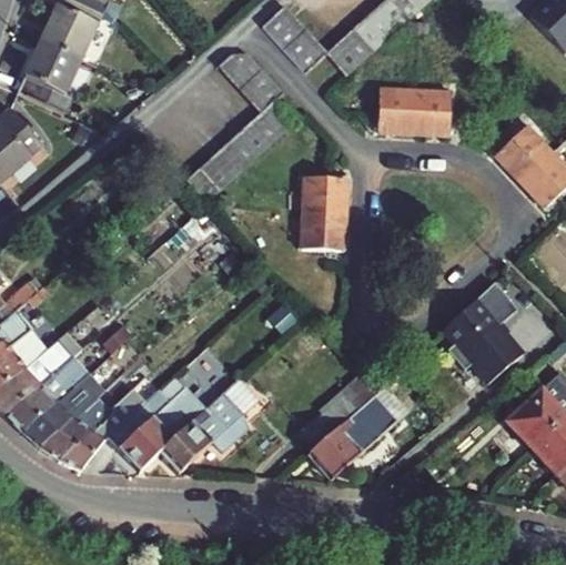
[(104,8),(88,0),(61,0),(60,3),(42,39),(81,57),(104,8)]
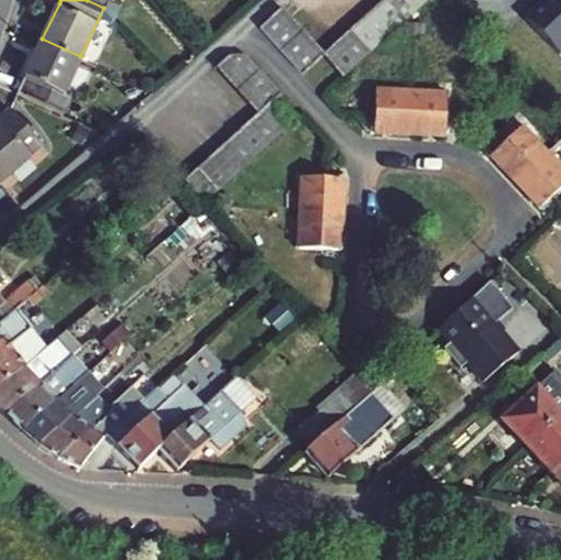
[(123,3),(116,0),(107,0),(103,8),(119,14),(123,3)]
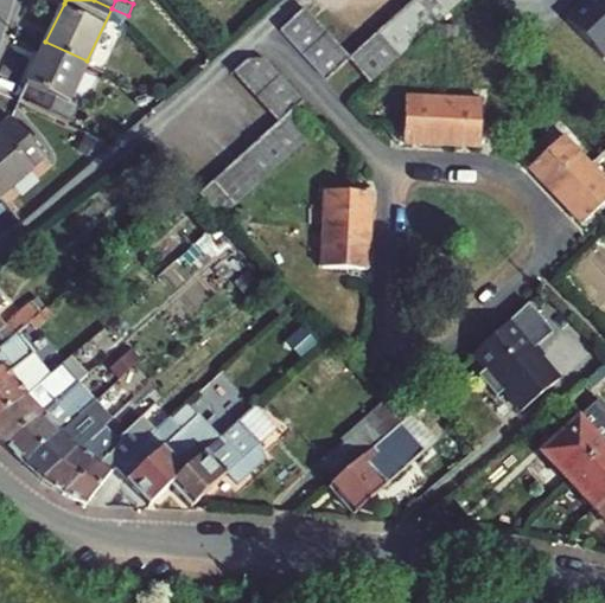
[(440,18),(424,0),(412,0),(406,6),(427,30),(440,18)]
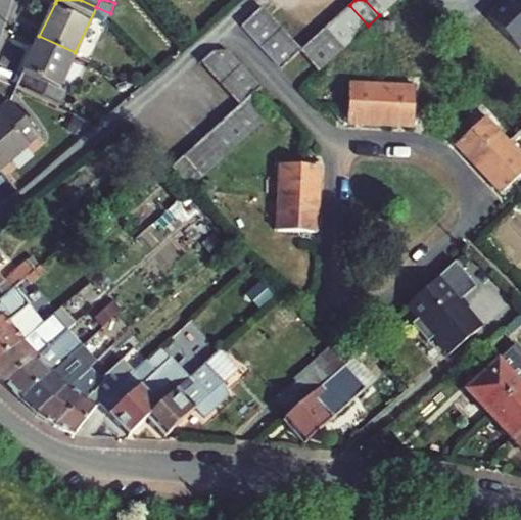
[(390,5),(386,0),(365,0),(379,15),(390,5)]
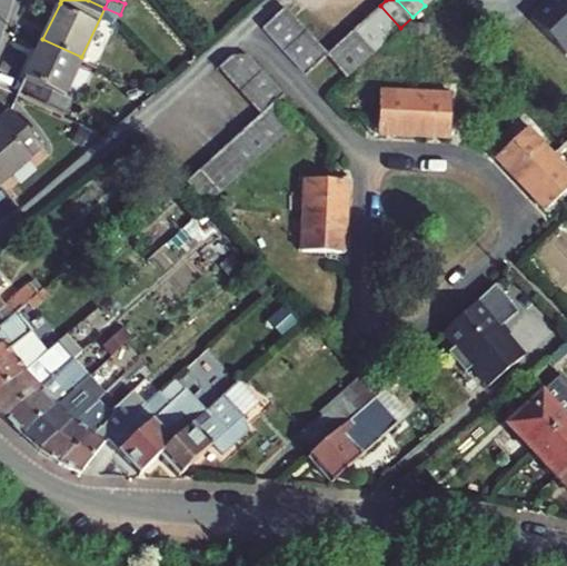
[(545,0),(531,13),(566,50),(566,0),(545,0)]
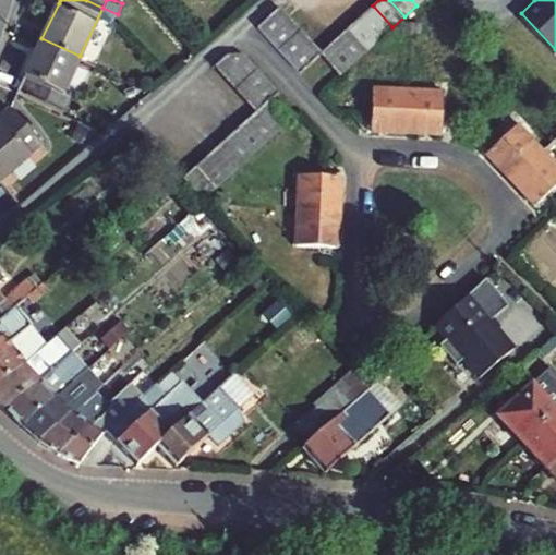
[(292,15),(282,4),(261,24),(270,35),(292,15)]
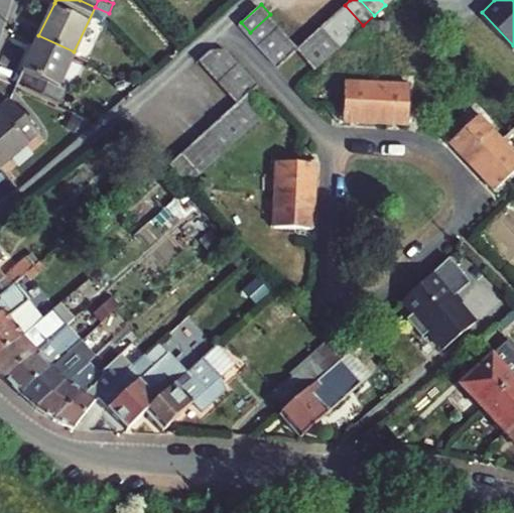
[(363,25),(345,5),(333,15),(352,35),(363,25)]
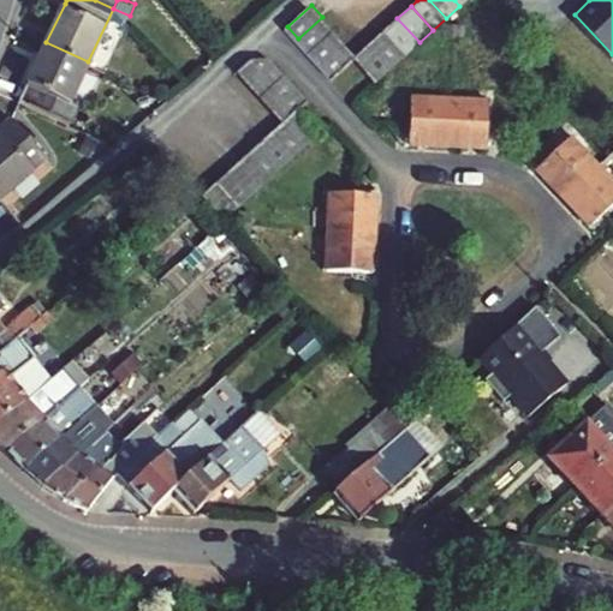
[(334,30),(322,17),(298,39),(310,52),(334,30)]
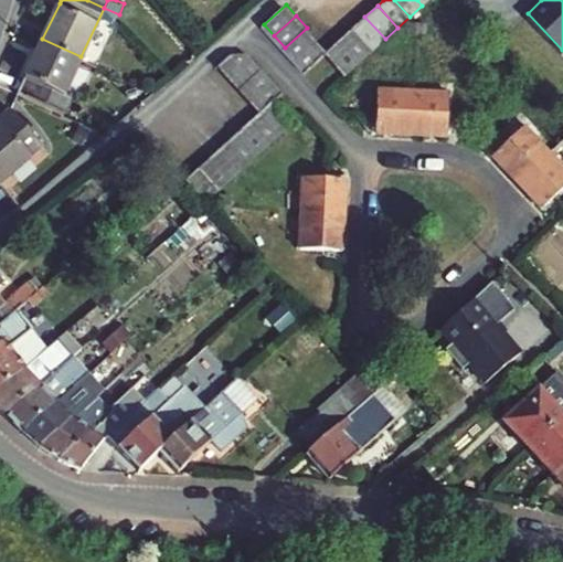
[(385,39),(364,17),(352,28),(372,51),(385,39)]
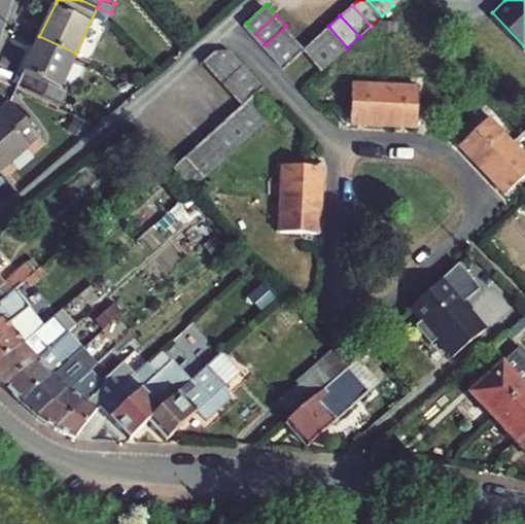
[(390,30),(390,19),(382,18),(382,30),(390,30)]
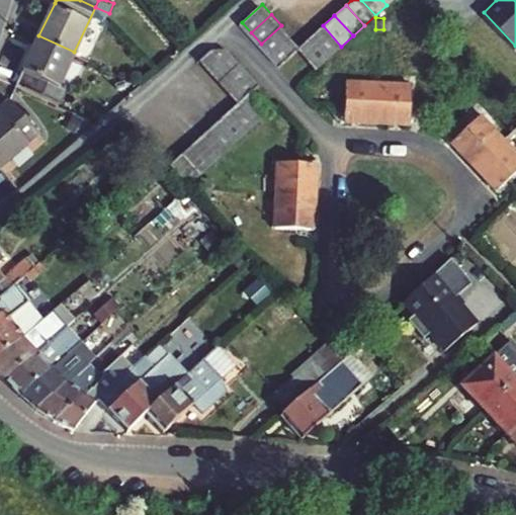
[(383,18),(383,29),(392,29),(393,18),(383,18)]
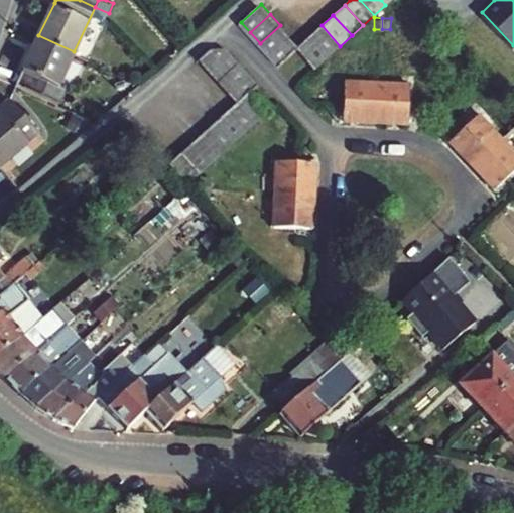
[(289,35),(280,25),(260,43),(269,53),(289,35)]
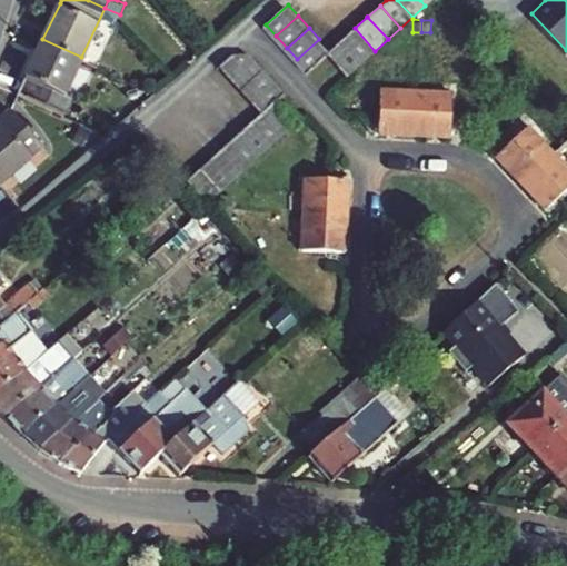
[(375,51),(355,28),(342,39),(362,62),(375,51)]
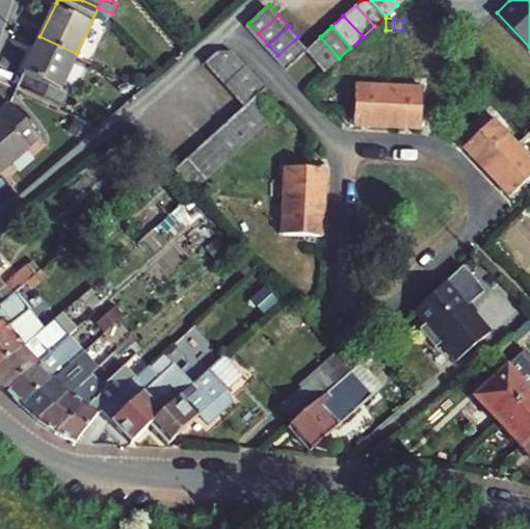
[(76,53),(40,36),(16,86),(59,107),(68,89),(60,85),(76,53)]
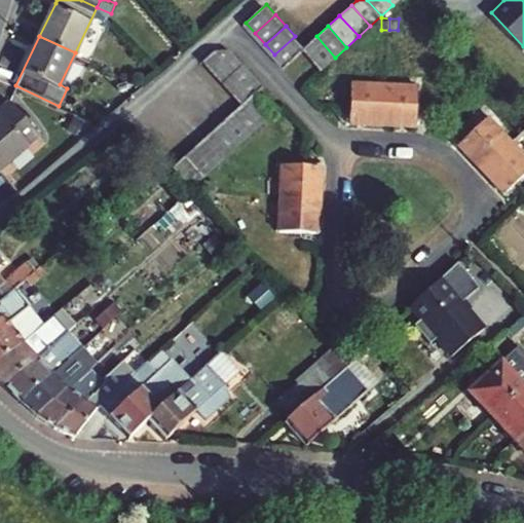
[(305,47),(295,36),(274,54),(285,67),(305,48),(305,47)]
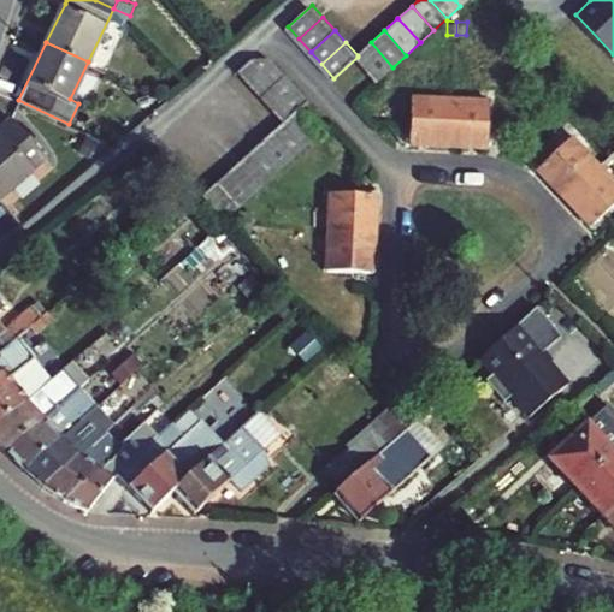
[(393,67),(371,42),(358,55),(358,57),(379,79),(393,67)]
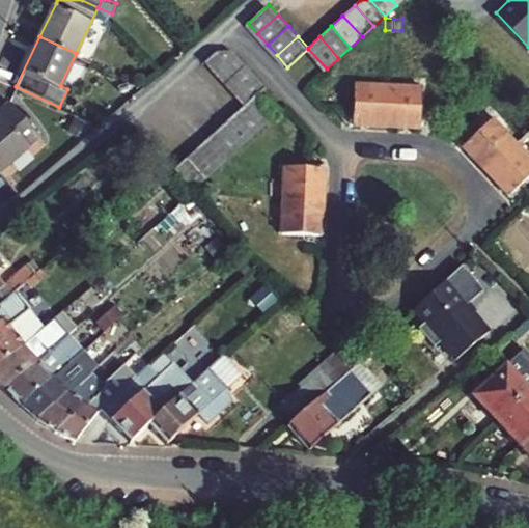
[(206,60),(217,71),(237,52),(233,48),(219,49),(206,60)]
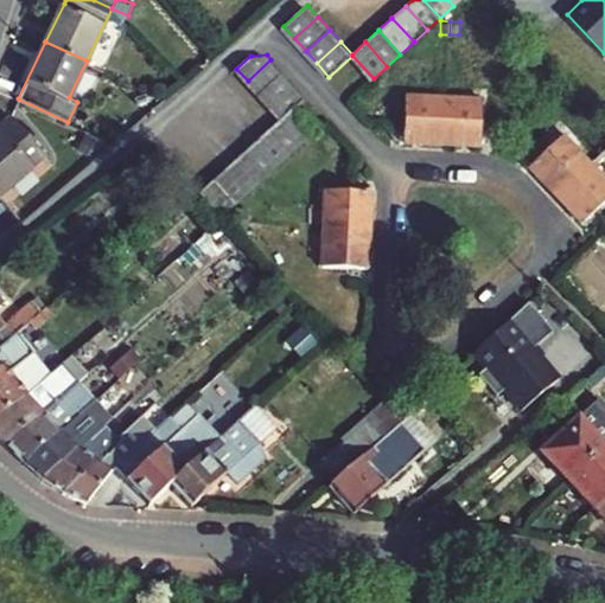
[(248,81),(259,94),(282,72),(271,59),(248,81)]
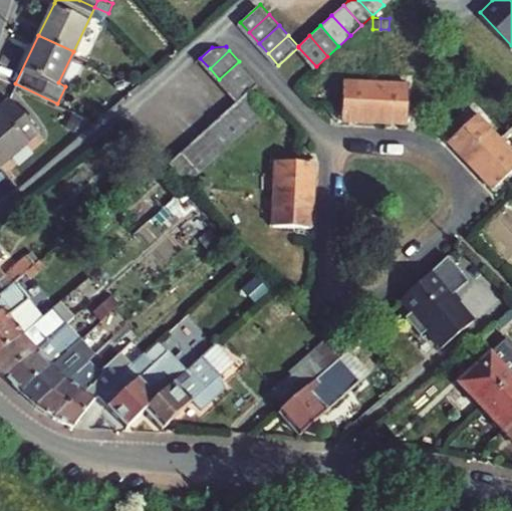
[(219,79),(228,89),(248,71),(239,61),(219,79)]
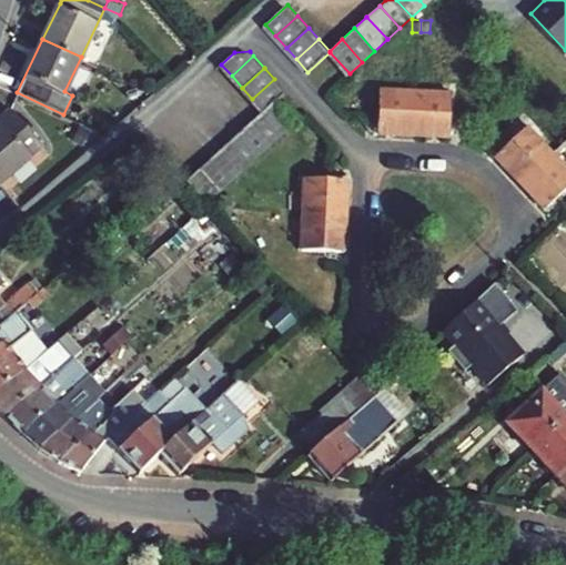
[(252,99),(263,111),(276,98),(278,99),(286,92),(274,79),(252,99)]
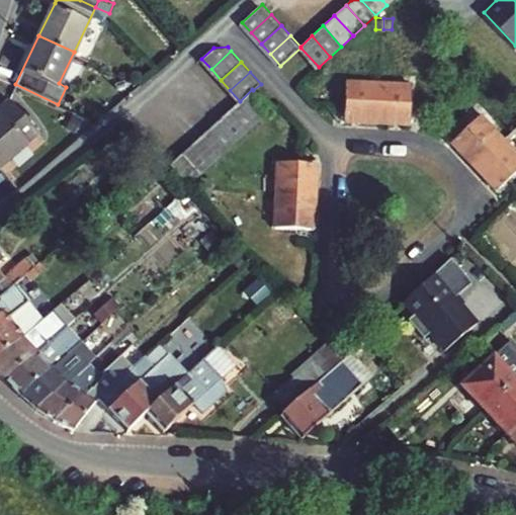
[(378,120),(380,81),(348,79),(346,118),(378,120)]
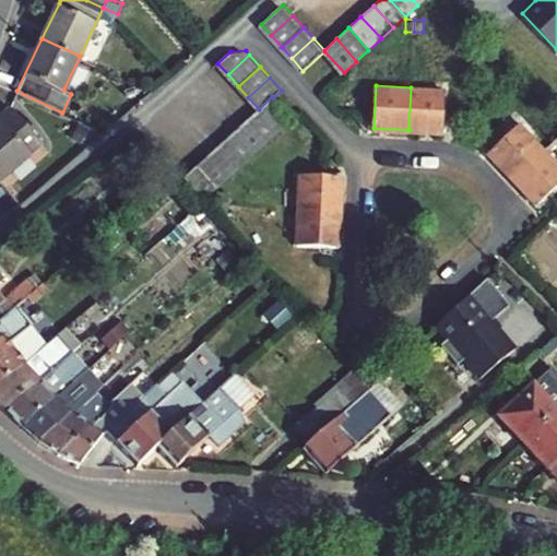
[(409,130),(445,131),(447,89),(411,87),(409,130)]
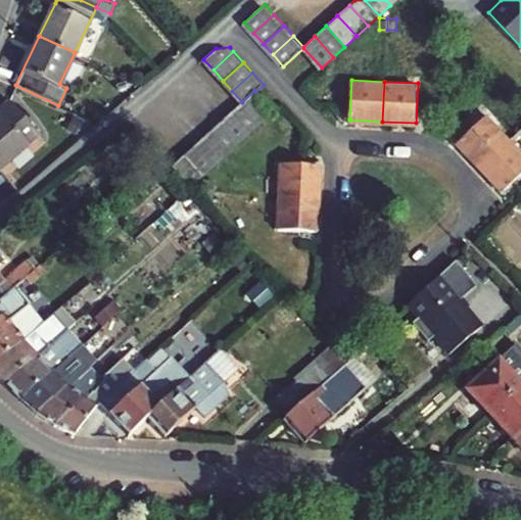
[(242,102),(261,123),(274,111),(255,91),(254,90),(242,102)]
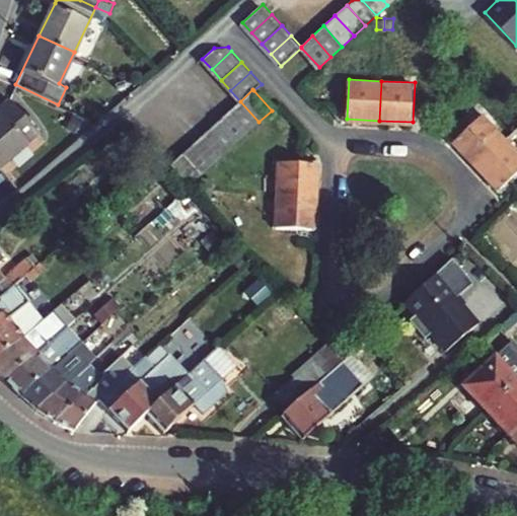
[(0,166),(40,133),(9,98),(0,106),(0,113),(1,115),(0,115),(0,166)]
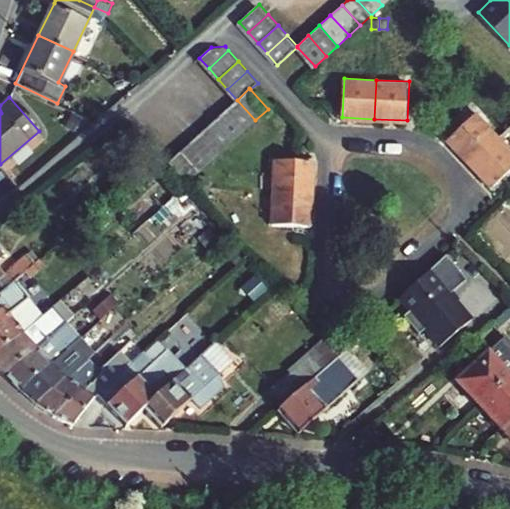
[(237,100),(226,110),(244,130),(255,120),(237,100)]
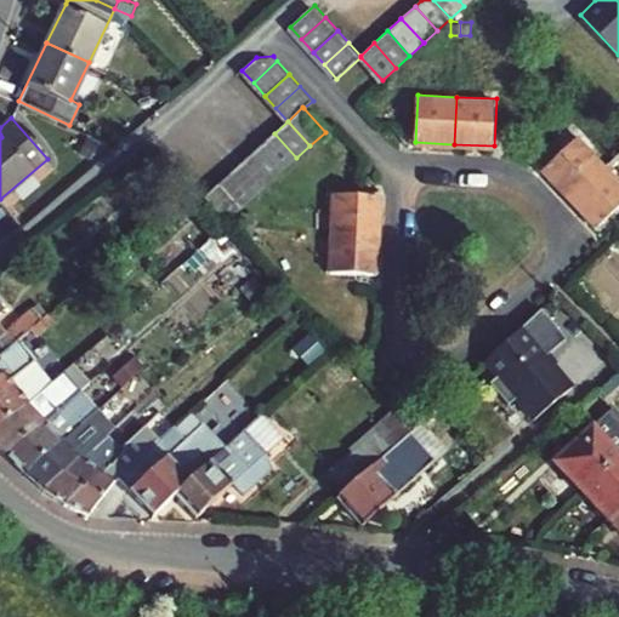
[(274,133),(261,146),(283,170),(296,158),(274,133)]
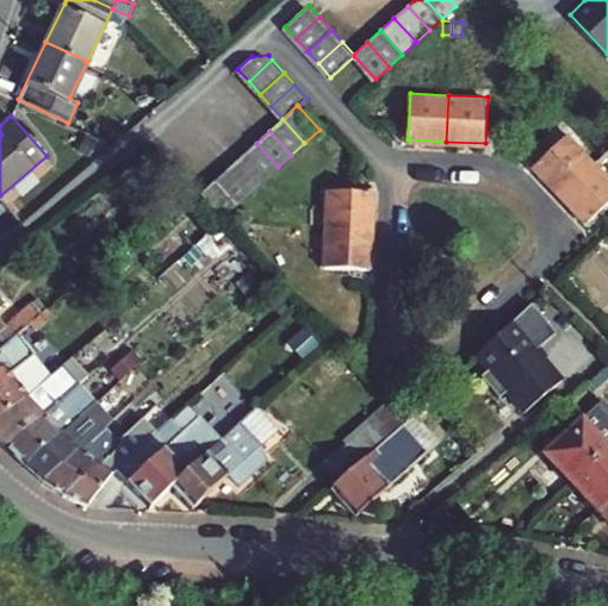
[(562,193),(595,161),(569,132),(535,164),(562,193)]
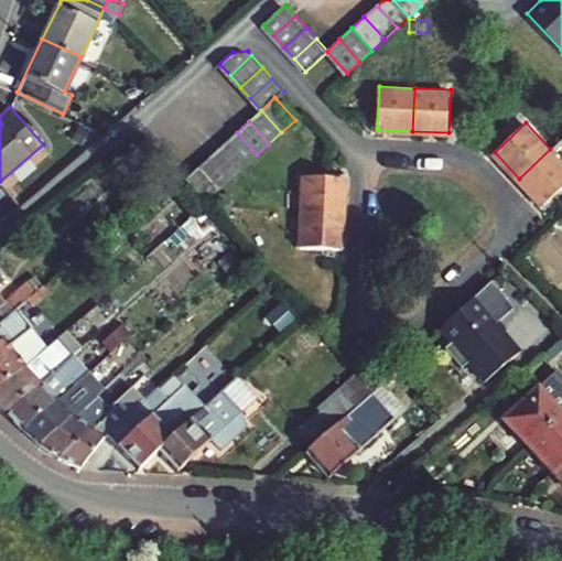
[(237,132),(224,143),(245,165),(257,154),(237,132)]
